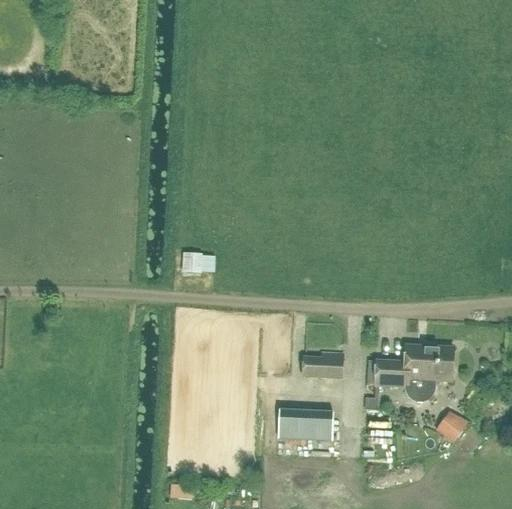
[(201,273),(202,253),(183,252),(182,272),(201,273)]
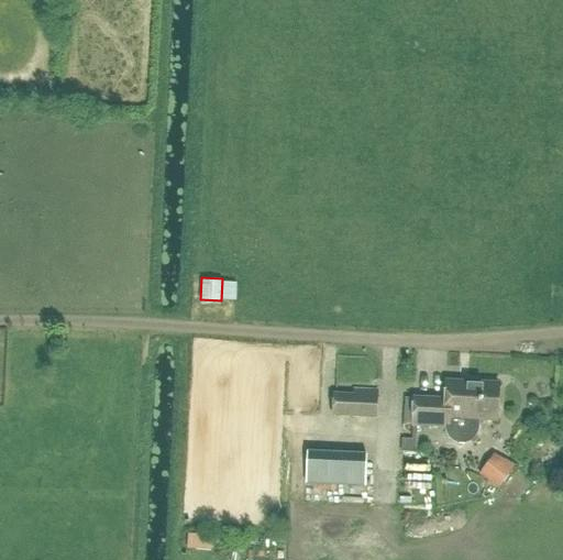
[(476,427),(477,418),(496,419),(498,383),(445,380),(444,398),(414,396),(412,424),(446,426),(446,428),(446,430),(448,432),(449,434),(450,436),(452,437),(453,439),(455,440),(457,440),(460,441),(462,441),(464,440),(466,440),(468,439),(471,438),(472,437),(474,435),(475,434),(476,431),(476,429),(476,427)]
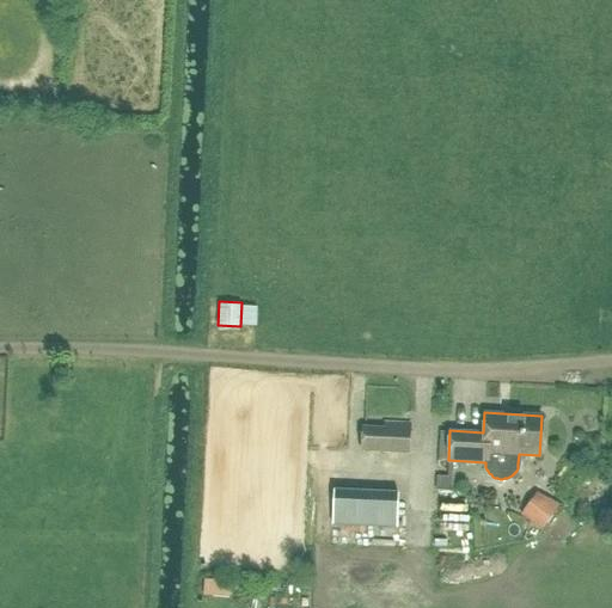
[(408,452),(409,423),(385,422),(385,428),(363,427),(362,449),(408,452)]
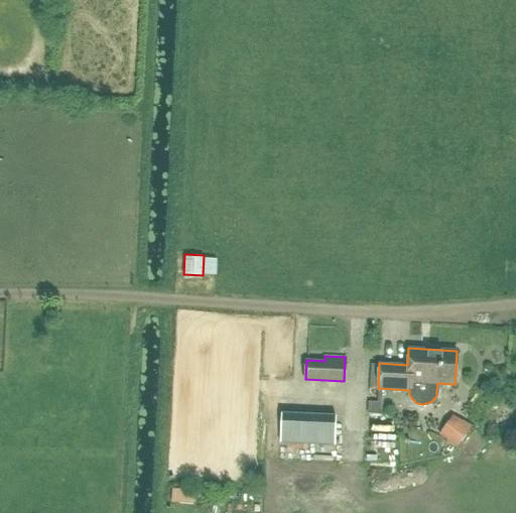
[(337,441),(336,411),(279,413),(280,442),(304,441),(305,450),(319,449),(319,442),(337,441)]
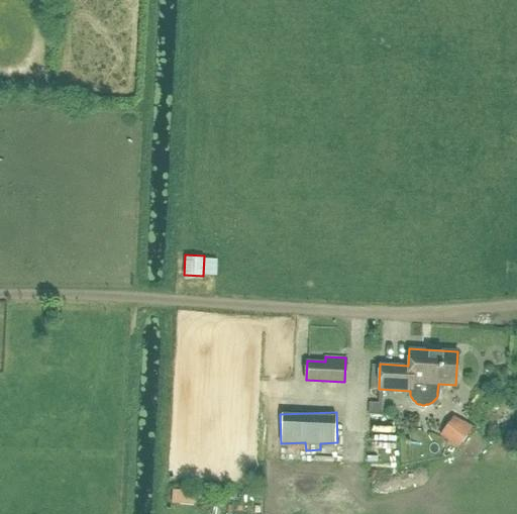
[(455,441),(469,423),(454,412),(441,430),(455,441)]
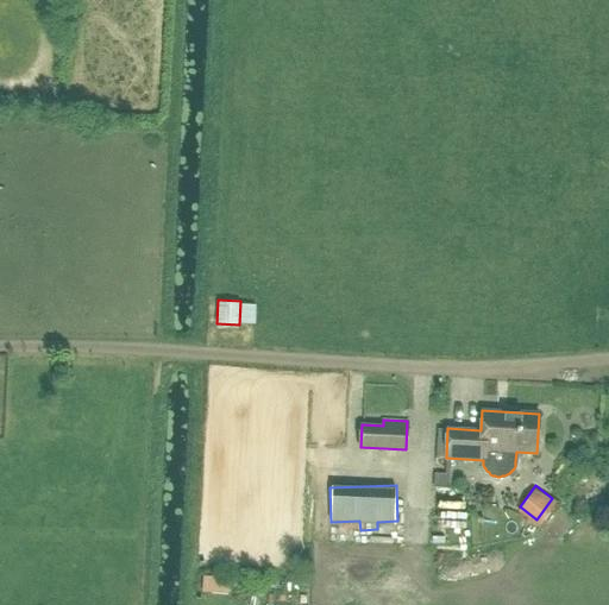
[(433,505),(457,508),(458,495),(434,492),(433,505)]
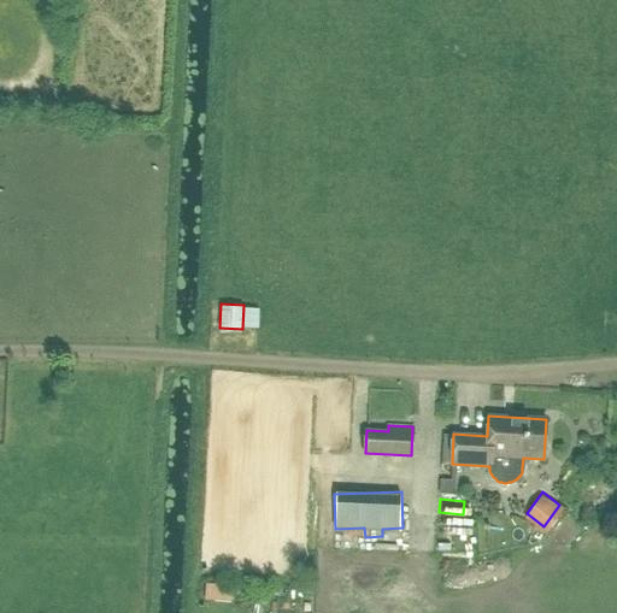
[(207,603),(233,602),(231,582),(206,583),(207,603)]
